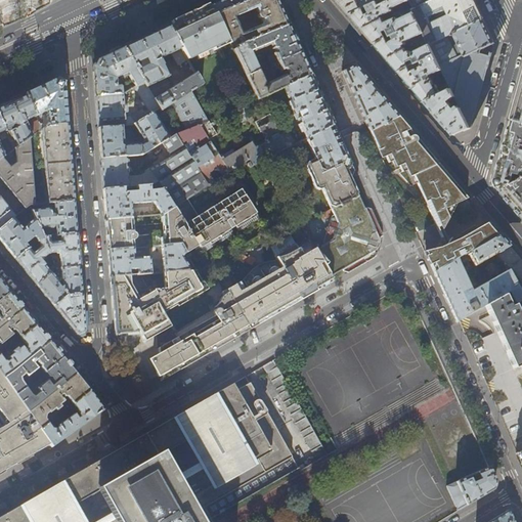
[(221,0),(218,2),(215,3),(231,38),(233,41),(242,37),(245,42),(290,24),(283,7),(278,0),(221,0)]
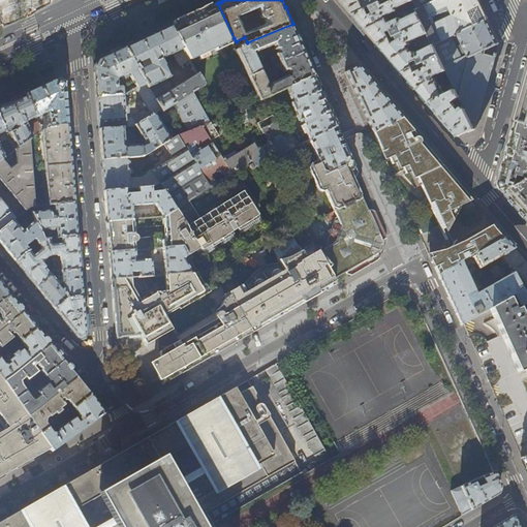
[(345,0),(357,13),(367,7),(363,0),(345,0)]
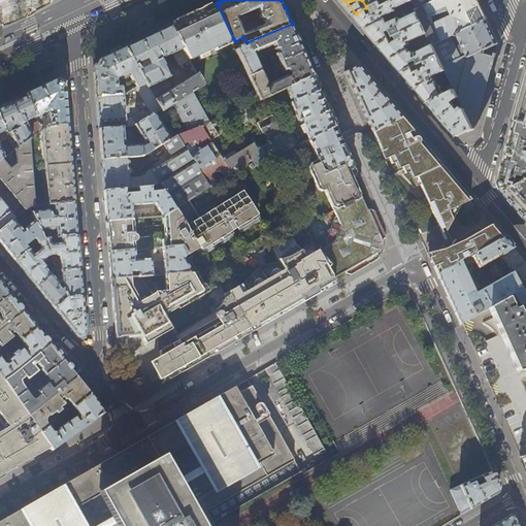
[(391,0),(384,3),(383,0),(381,1),(372,5),(374,8),(368,11),(366,7),(356,13),(366,26),(381,42),(392,36),(389,30),(393,28),(396,35),(425,22),(420,10),(403,19),(402,15),(394,20),(391,12),(399,9),(398,6),(412,0),(391,0)]
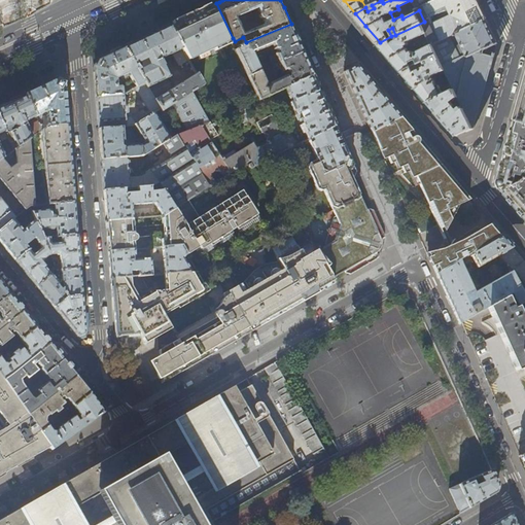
[(414,0),(418,8),(434,1),(433,0),(414,0)]
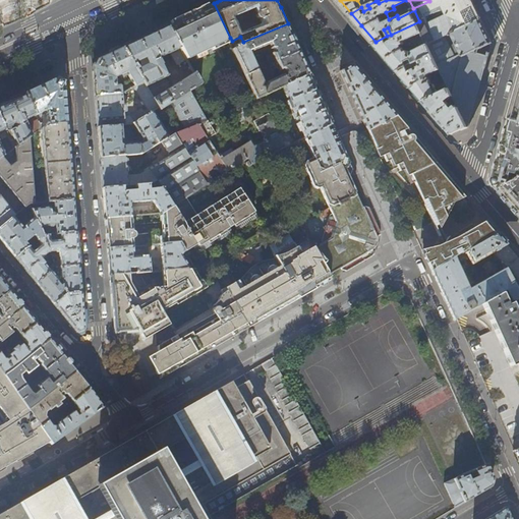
[(413,8),(414,10),(419,21),(424,31),(429,42),(429,43),(482,17),(476,4),(474,0),(431,0),(429,1),(413,8)]
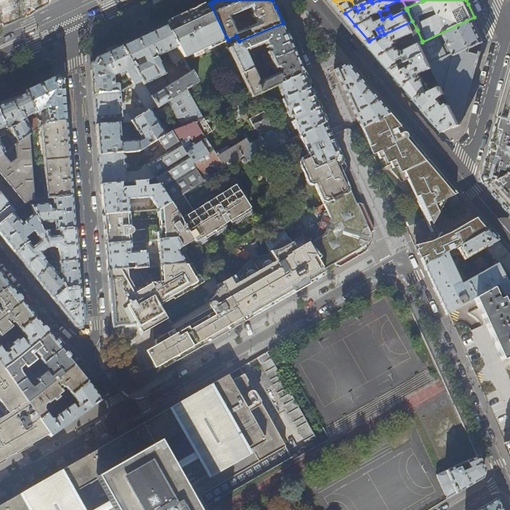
[(184,15),(167,23),(185,55),(226,37),(210,3),(206,5),(184,15)]
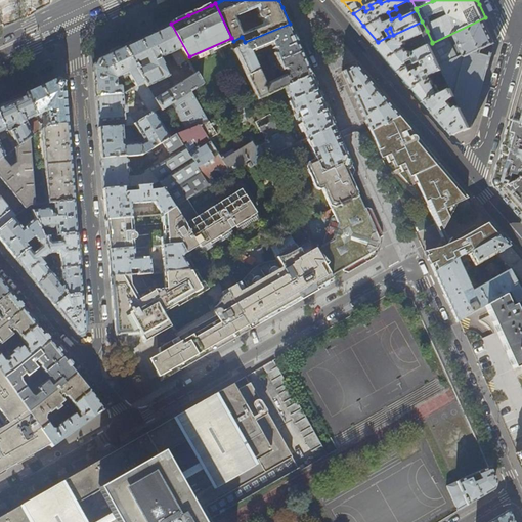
[(496,41),(485,17),(432,43),(437,54),(444,69),(450,81),(453,87),(457,94),(463,106),(472,126),(473,126),(476,114),(485,81),(491,61),(492,55),(478,51),(496,41)]
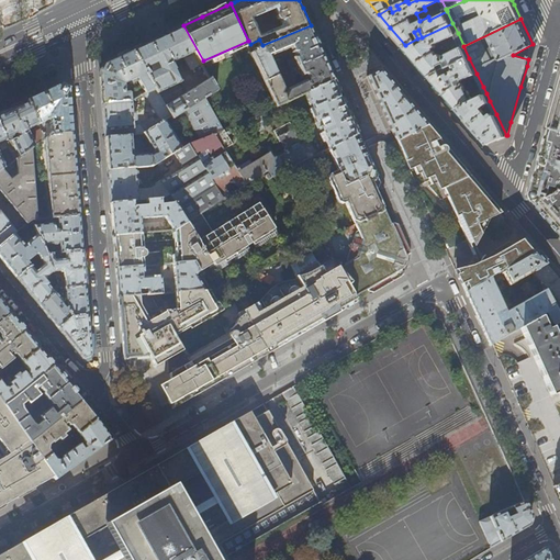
[(437,42),(458,33),(452,23),(422,37),(424,42),(420,43),(417,38),(405,45),(417,58),(432,75),(448,67),(446,63),(449,62),(451,66),(457,63),(469,58),(463,46),(463,45),(444,54),(437,42)]
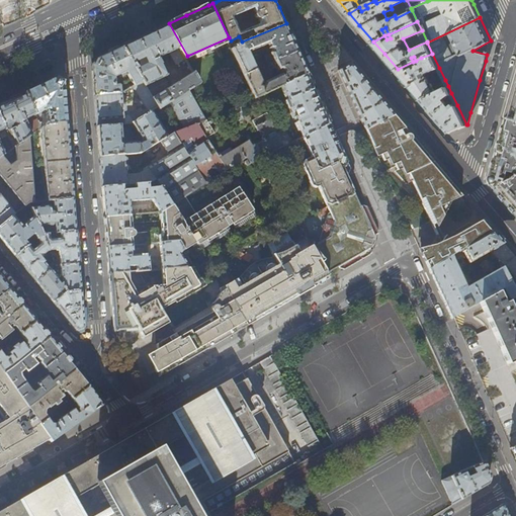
[(143,35),(123,45),(160,105),(161,107),(172,100),(190,88),(201,81),(195,70),(173,83),(167,74),(169,73),(160,55),(171,50),(177,62),(184,58),(186,61),(189,59),(187,56),(169,23),(143,35)]
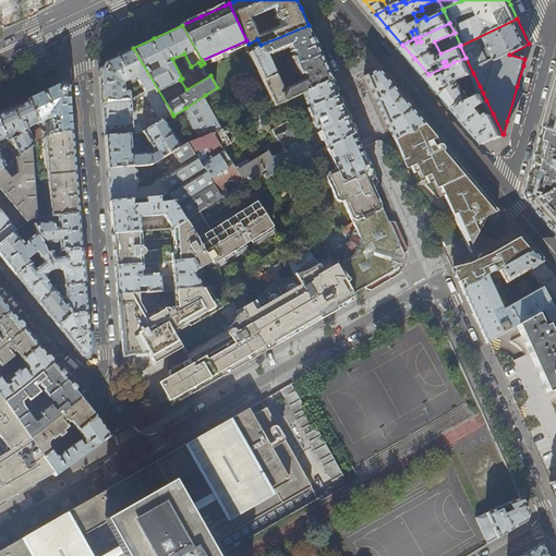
[(309,25),(261,45),(251,49),(265,79),(278,72),(269,55),(270,53),(290,46),(291,46),(294,55),(287,58),(291,67),(307,59),(309,60),(322,53),(314,38),(309,25)]
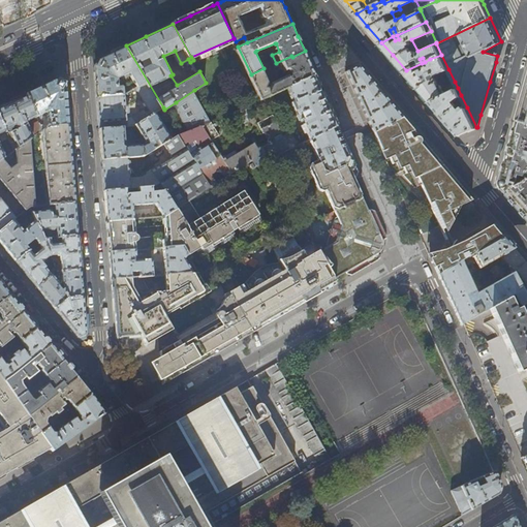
[(126,45),(122,48),(110,54),(100,59),(96,65),(97,76),(99,106),(101,127),(124,125),(134,124),(136,123),(156,112),(163,107),(126,45)]
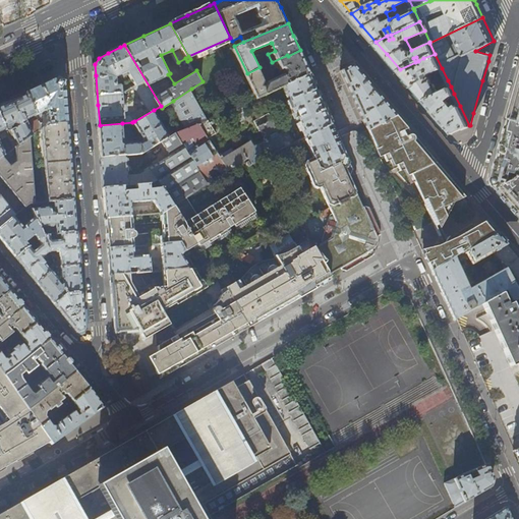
[(287,55),(272,62),(275,69),(280,67),(281,69),(284,68),(287,72),(286,74),(284,73),(266,81),(260,67),(247,73),(258,97),(267,93),(284,84),(310,72),(305,62),(300,50),(288,56),(287,55)]
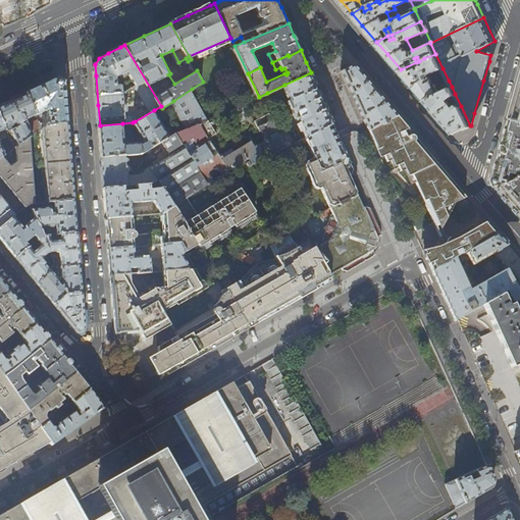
[(435,54),(424,58),(425,60),(423,61),(424,64),(419,66),(417,62),(416,62),(401,69),(412,84),(425,99),(440,93),(431,73),(443,68),(435,54)]
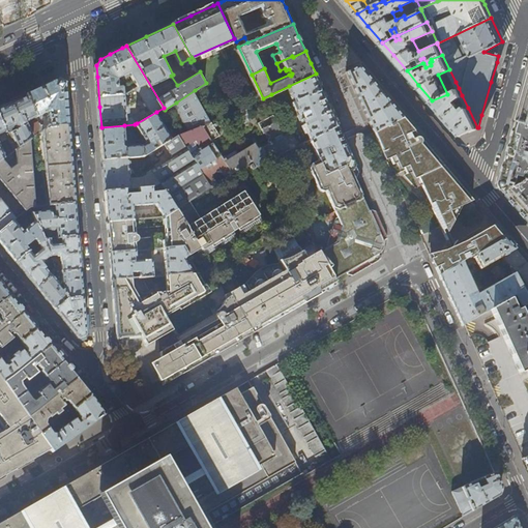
[(376,130),(404,116),(388,98),(359,63),(349,70),(365,107),(376,130)]
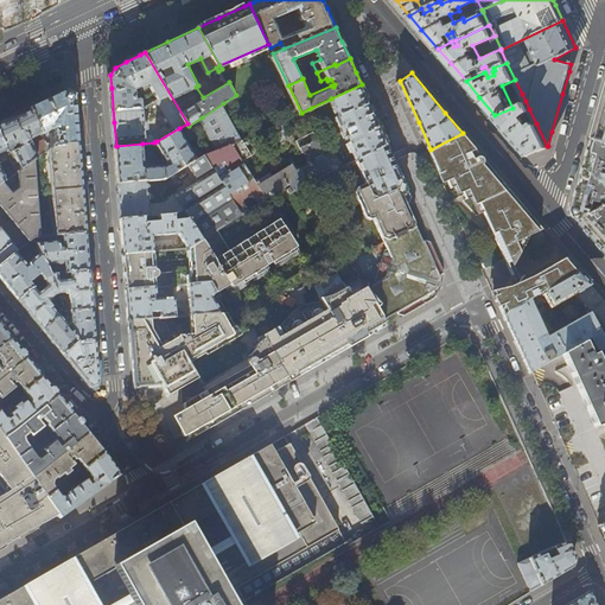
[(362,84),(331,99),(358,158),(388,142),(376,115),(362,84)]
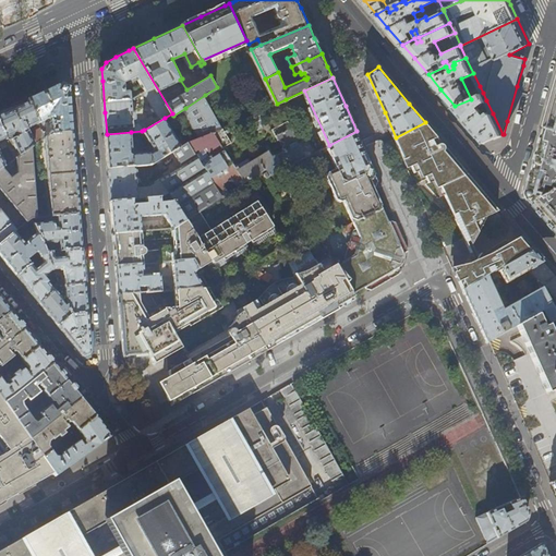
[(48,88),(28,98),(40,122),(50,117),(52,119),(48,122),(48,130),(45,131),(44,132),(43,140),(47,136),(52,133),(74,131),(72,106),(71,95),(70,86),(63,82),(48,88)]
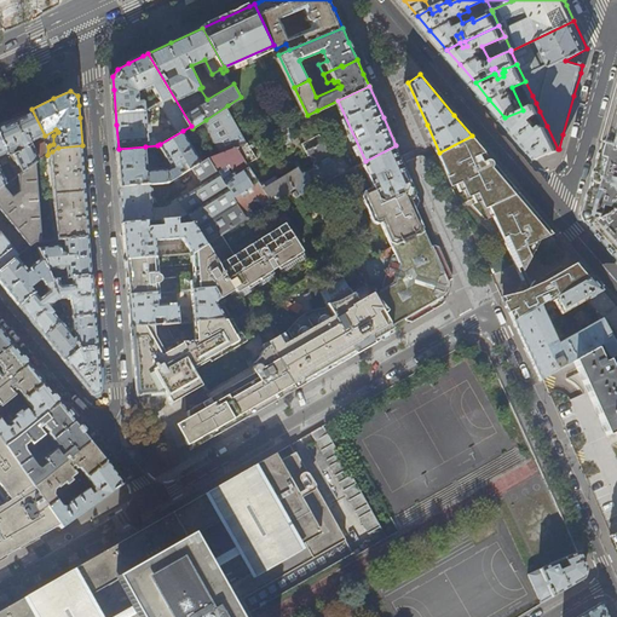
[(530,107),(536,103),(532,96),(526,98),(530,107)]
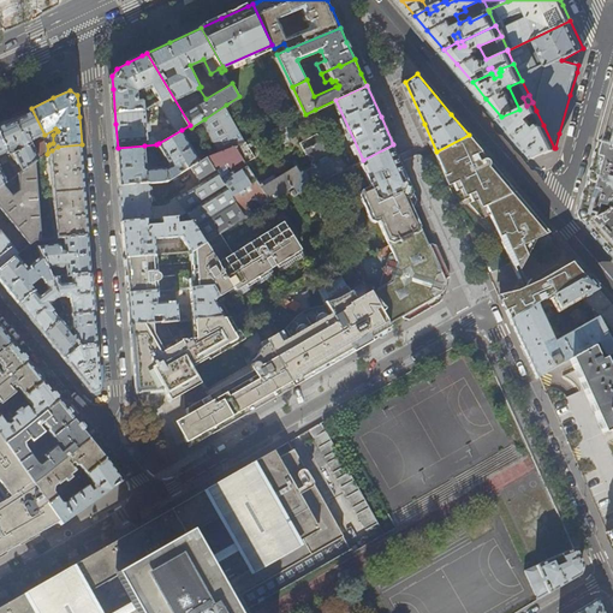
[(533,102),(527,106),(519,109),(501,117),(522,141),(535,156),(545,152),(554,148),(543,125),(540,128),(530,117),(536,111),(533,102)]
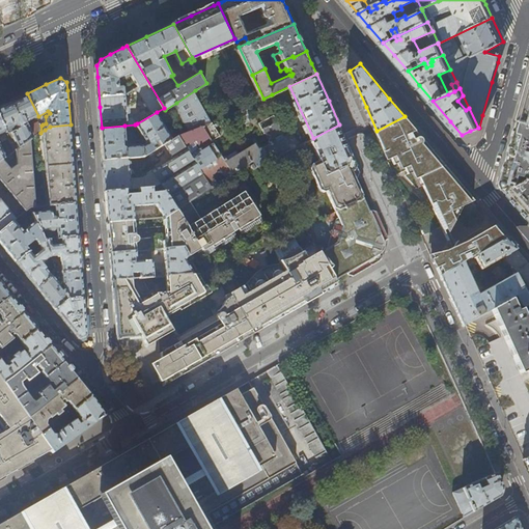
[(195,90),(176,103),(191,130),(213,121),(195,90)]
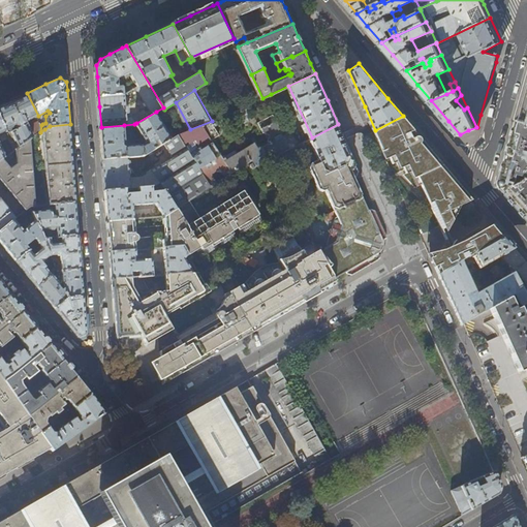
[(11,100),(0,105),(0,115),(7,129),(21,123),(22,125),(12,130),(20,146),(31,138),(39,132),(36,124),(30,127),(27,121),(38,116),(27,93),(14,99),(11,100)]
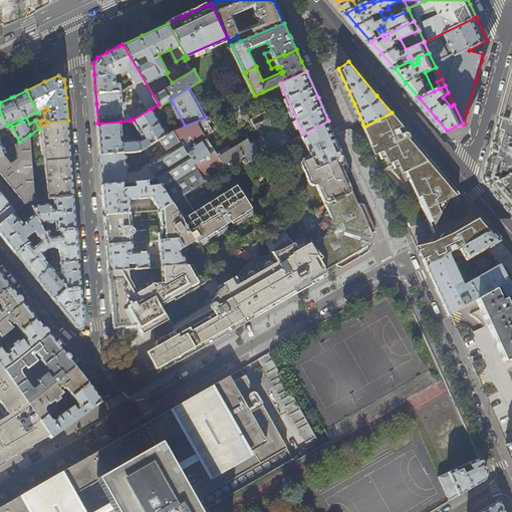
[(0,102),(11,97),(8,91),(0,94),(0,102)]
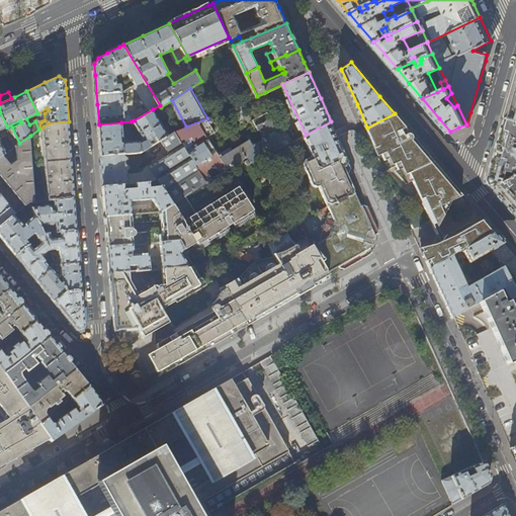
[(233,114),(235,113),(237,116),(241,118),(245,116),(246,112),(245,109),(246,108),(244,102),(231,108),(233,114)]
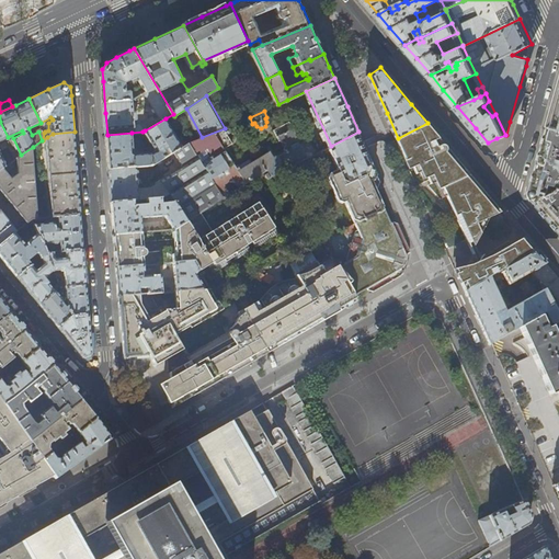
[(166,118),(145,130),(156,149),(150,152),(149,151),(133,152),(133,146),(135,146),(135,143),(133,143),(132,133),(107,135),(109,148),(110,167),(137,164),(153,163),(177,150),(183,146),(166,118)]
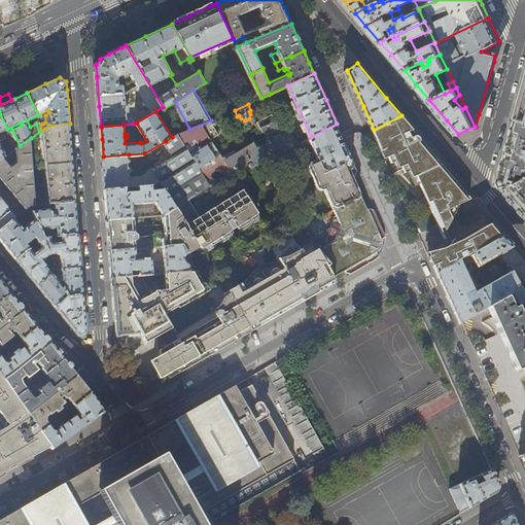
[(189,129),(179,133),(212,184),(252,159),(256,166),(300,143),(292,129),(284,133),(282,129),(280,130),(278,129),(277,127),(280,121),(278,120),(277,119),(273,111),(257,119),(264,130),(271,133),(268,139),(269,141),(259,146),(255,141),(235,153),(233,149),(226,153),(221,154),(212,139),(219,134),(211,120),(189,129)]
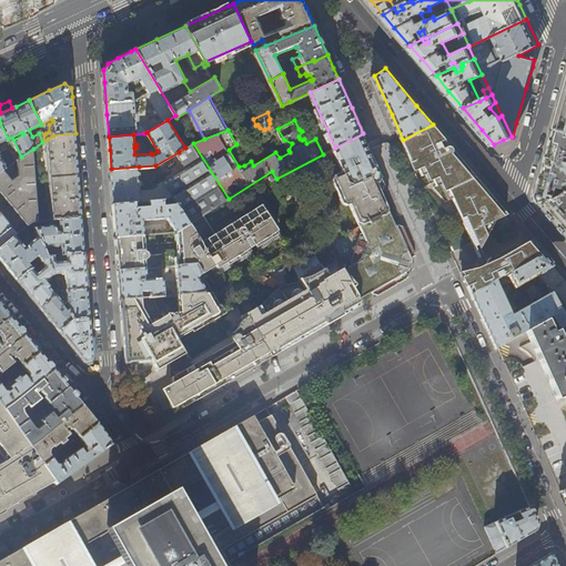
[(433,124),(403,140),(416,170),(421,168),(425,175),(428,173),(431,177),(456,162),(456,160),(462,158),(455,151),(451,144),(433,124)]
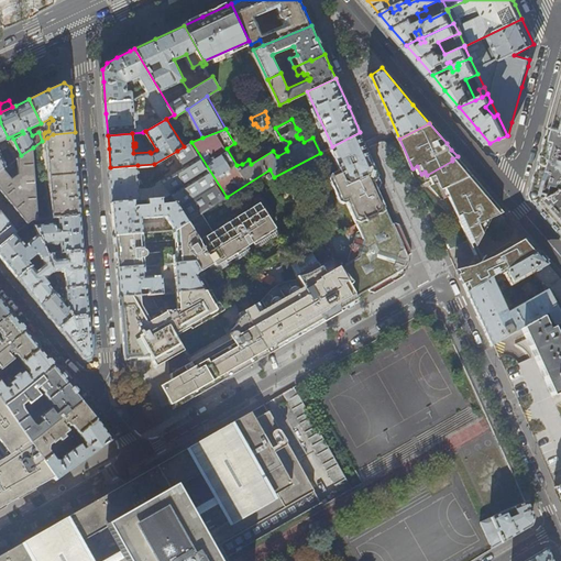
[(560,128),(553,127),(548,144),(541,172),(539,177),(535,193),(535,194),(536,197),(541,204),(552,193),(553,194),(560,189),(560,128)]
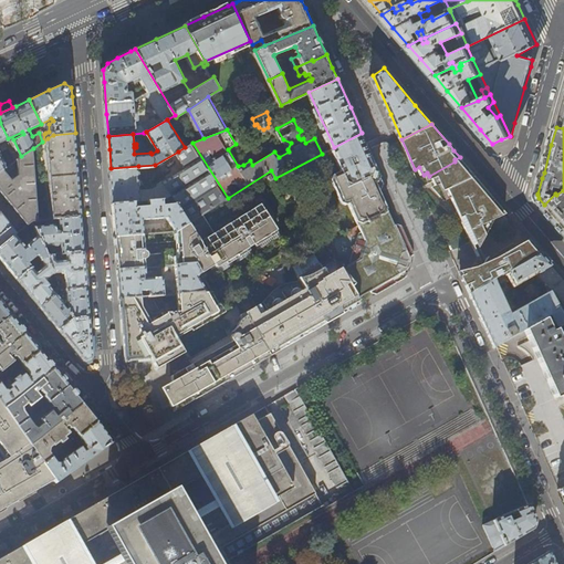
[(76,147),(75,133),(53,135),(48,138),(54,218),(60,217),(82,216),(81,200),(81,198),(77,158),(76,147)]
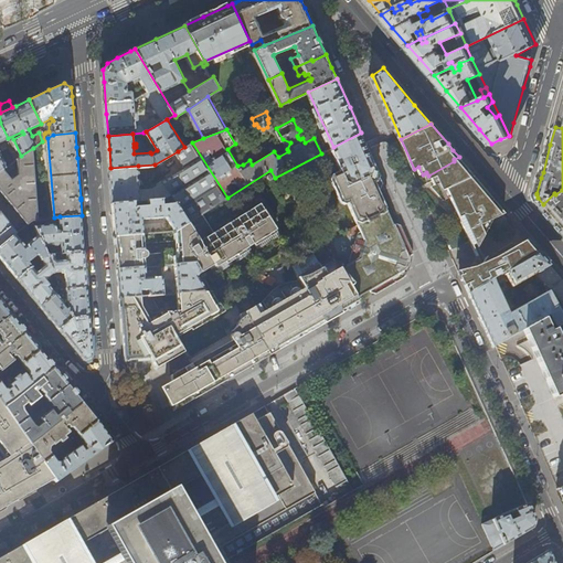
[(361,222),(389,209),(379,189),(382,187),(383,182),(374,161),(362,136),(361,133),(333,147),(343,168),(335,172),(332,178),(342,200),(348,202),(350,201),(360,223),(361,222)]
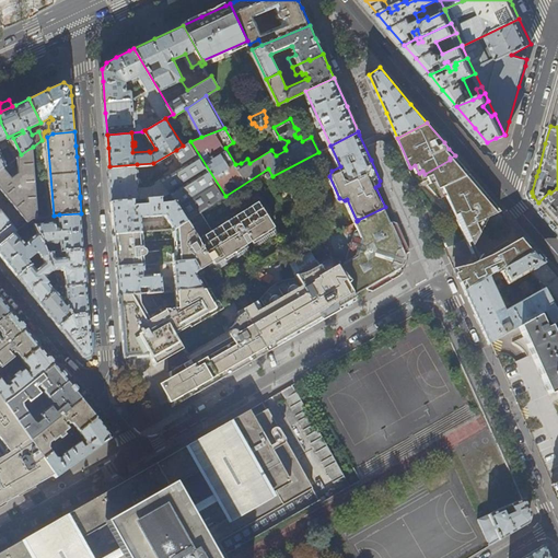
[(137,164),(109,166),(111,179),(113,199),(162,195),(164,195),(171,192),(175,199),(188,219),(202,210),(225,196),(190,141),(183,146),(176,150),(185,165),(150,186),(138,186),(138,182),(139,182),(140,181),(140,177),(138,175),(137,164)]
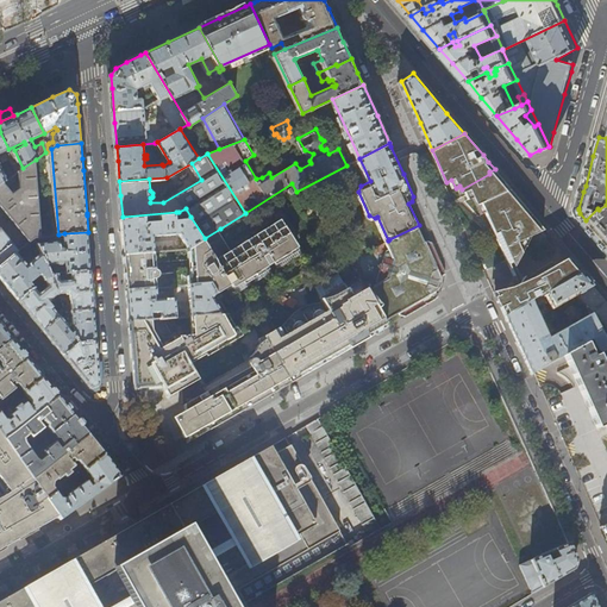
[(43,236),(36,160),(23,168),(20,170),(22,186),(12,192),(5,181),(0,185),(0,202),(31,241),(36,236),(43,236)]
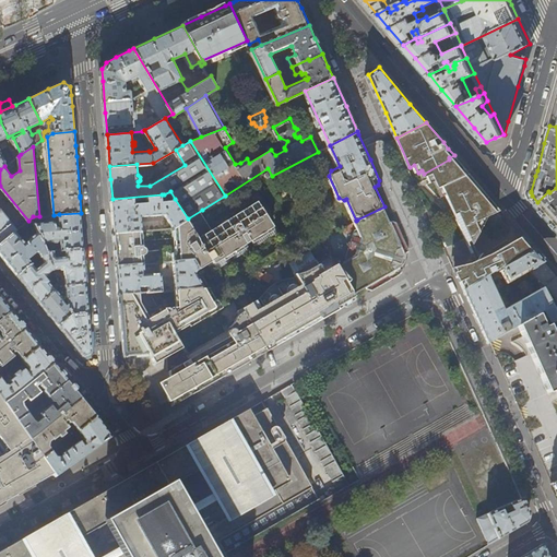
[(449,160),(424,174),(425,177),(429,176),(431,182),(436,180),(443,197),(448,194),(472,248),(480,235),(478,233),(481,232),(485,222),(483,217),(501,209),(495,202),(454,155),(449,157),(449,160)]
